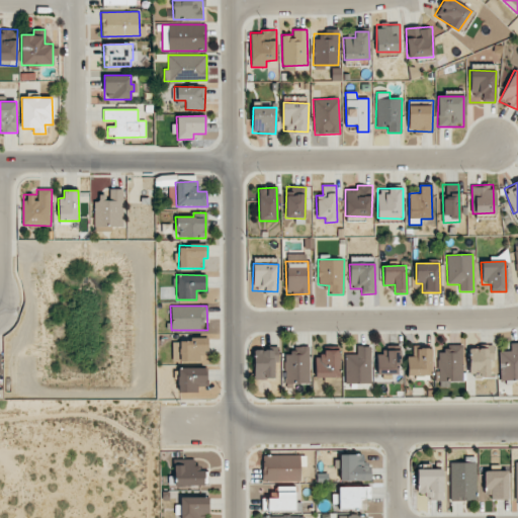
[(208,338),(175,339),(175,361),(198,360),(198,352),(208,352),(208,338)]
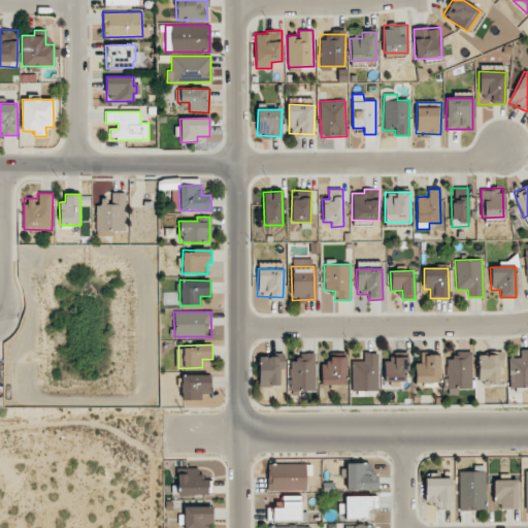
[(508,358),(509,388),(527,387),(527,349),(520,350),(521,358),(508,358)]
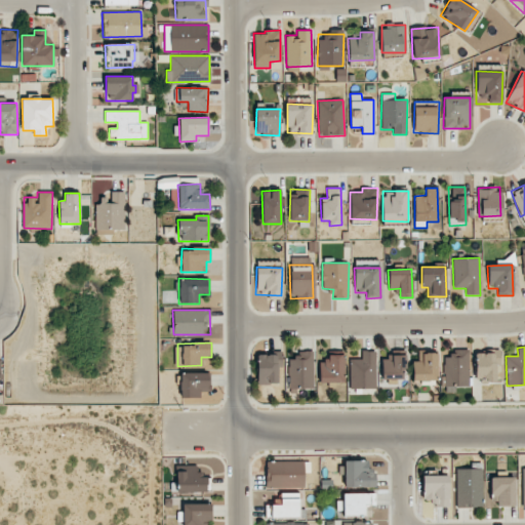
[(450,358),(444,358),(444,387),(469,387),(468,350),(450,350),(450,358)]
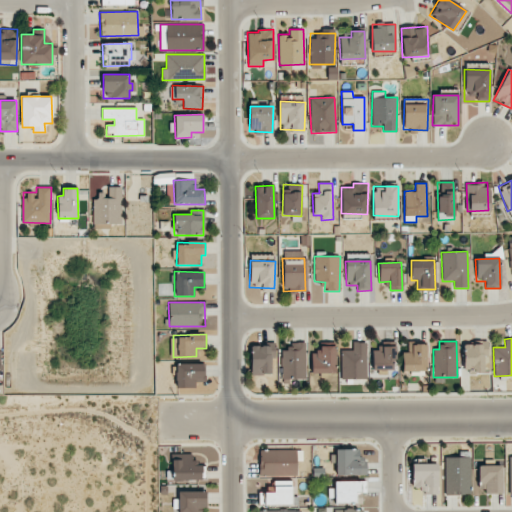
[(306,379),(306,342),(282,343),(282,379),(306,379)]
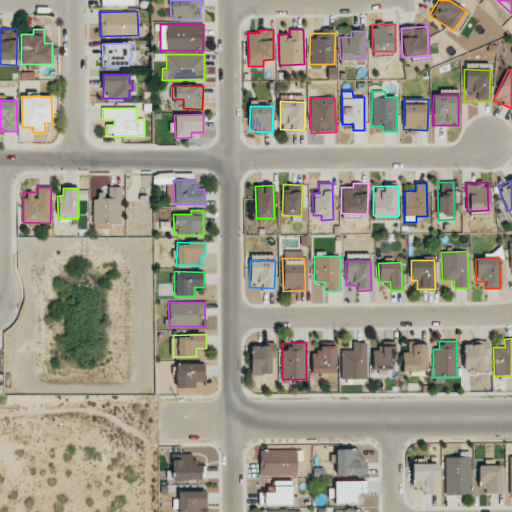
[(341,379),(367,379),(366,342),(352,342),(352,350),(341,350),(341,379)]
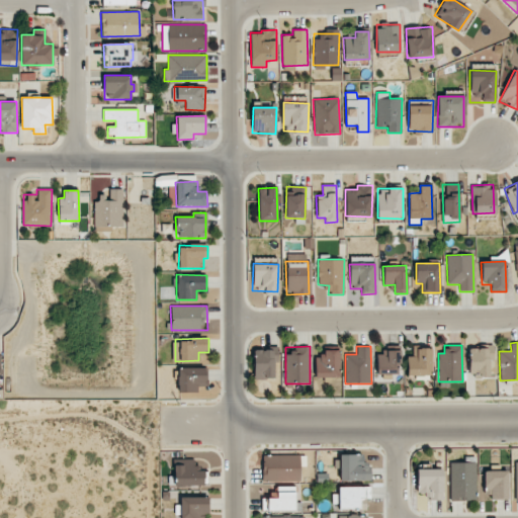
[(468,348),(468,375),(495,375),(495,347),(468,348)]
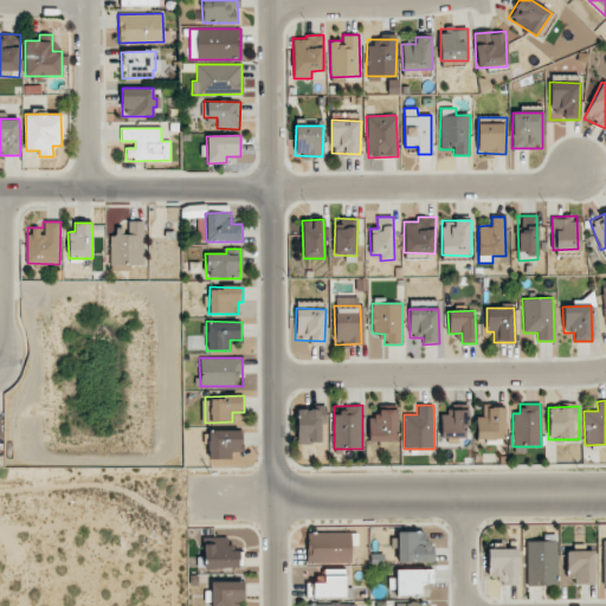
[(476,417),(476,439),(505,438),(504,407),(483,408),(483,417),(476,417)]
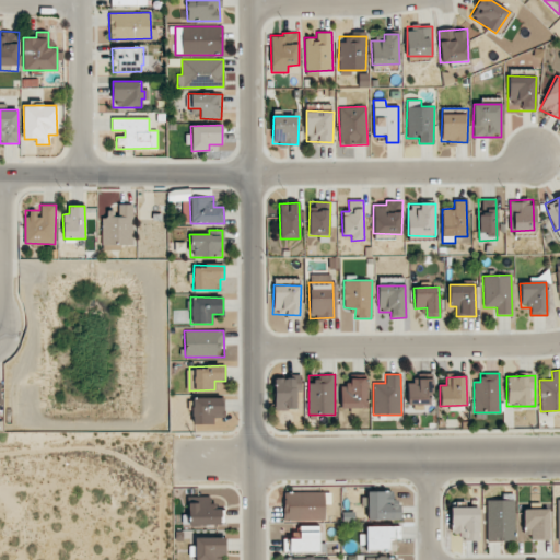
[(273,410),(298,409),(298,377),(273,377),(273,410)]
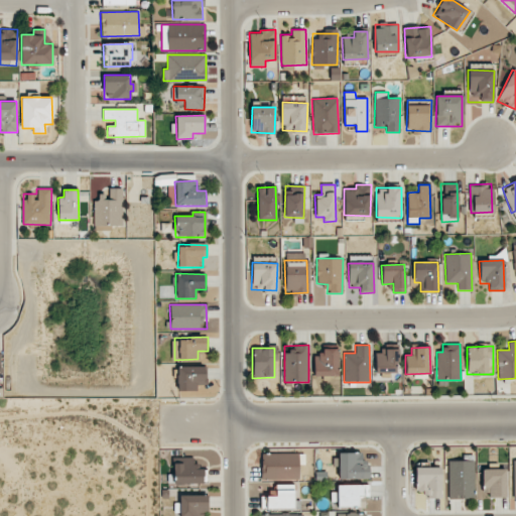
[(313,356),(313,377),(338,376),(338,348),(323,349),(323,355),(313,356)]
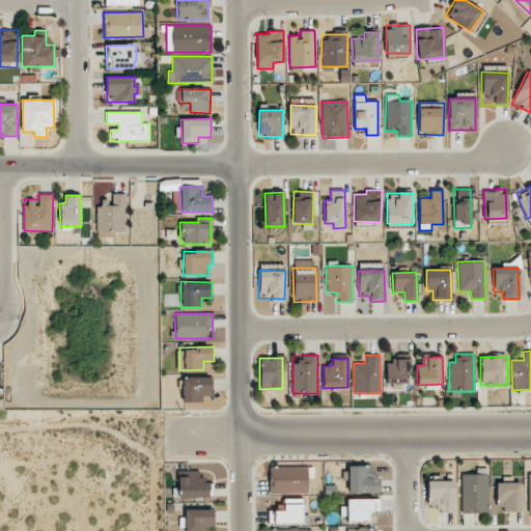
[(386,383),(410,384),(410,361),(387,360),(386,383)]
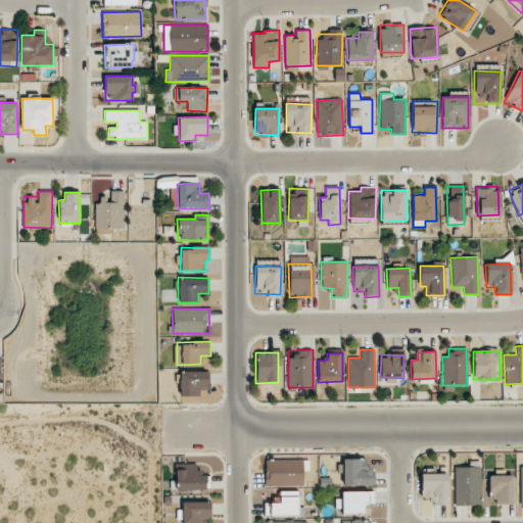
[(208,371),(179,372),(180,396),(199,396),(199,389),(208,389),(208,371)]
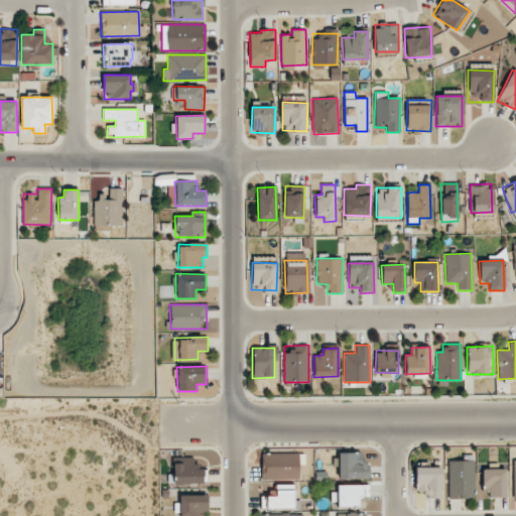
[(298,480),(298,454),(261,453),(261,479),(298,480)]
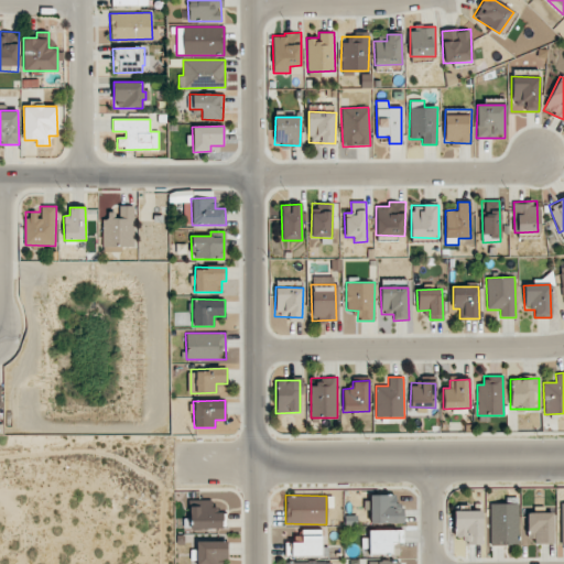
[(403,523),(403,506),(396,506),(396,495),(369,495),(369,523),(403,523)]
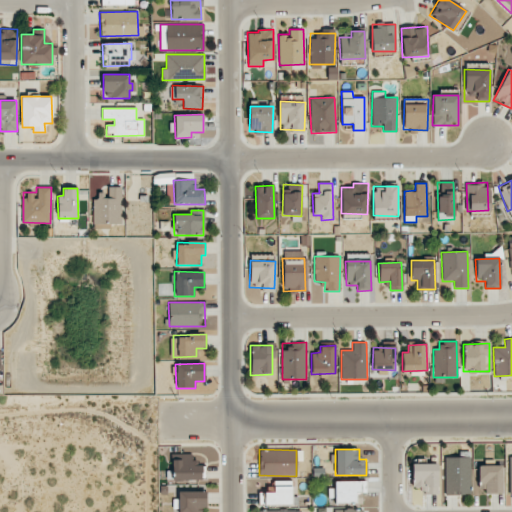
[(195,456),(172,456),(172,480),(204,479),(204,466),(195,466),(195,456)]
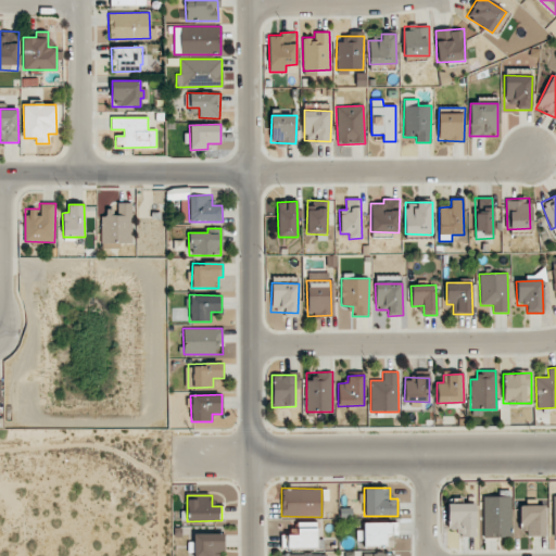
[(482,496),(483,538),(510,536),(510,496),(482,496)]
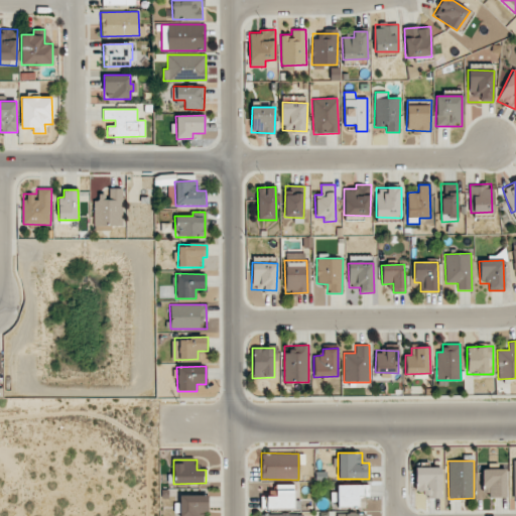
[(441,467),(414,468),(415,491),(426,491),(426,498),(441,498),(441,467)]
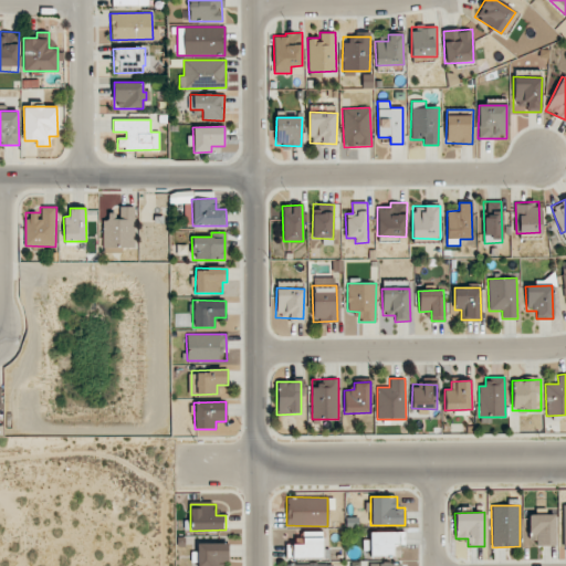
[(528,515),(528,534),(536,534),(536,546),(556,545),(555,514),(528,515)]
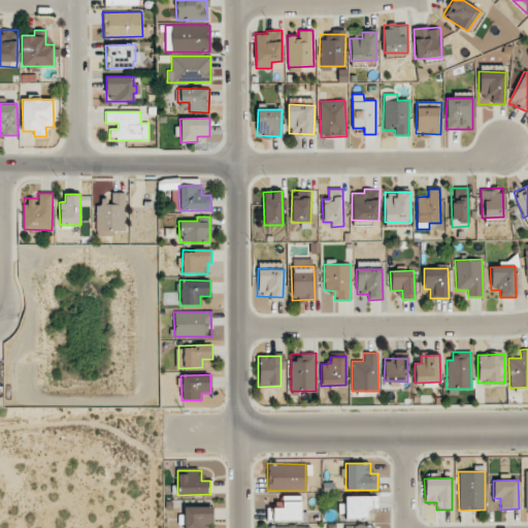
[(345,520),(375,519),(375,495),(344,496),(345,520)]
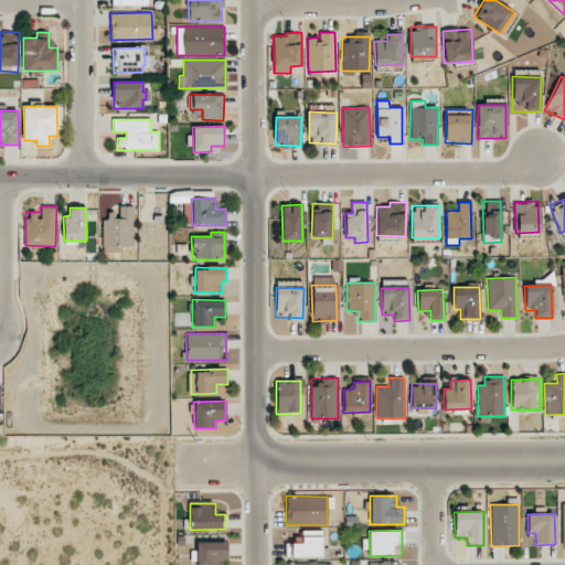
[(285,557),(328,556),(328,547),(321,547),(321,531),(302,531),(302,543),(285,543),(285,557)]
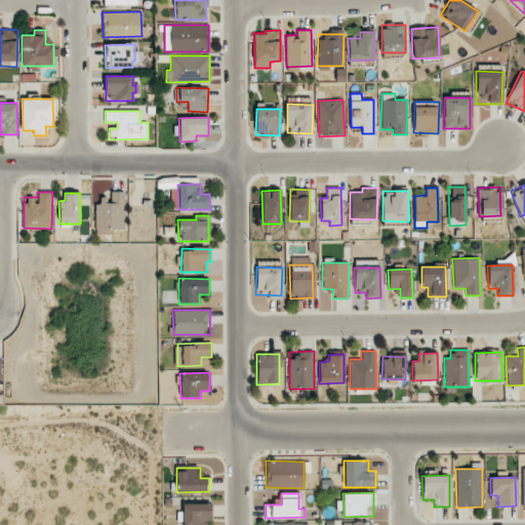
[(182,524),(210,524),(211,505),(184,503),(182,524)]
